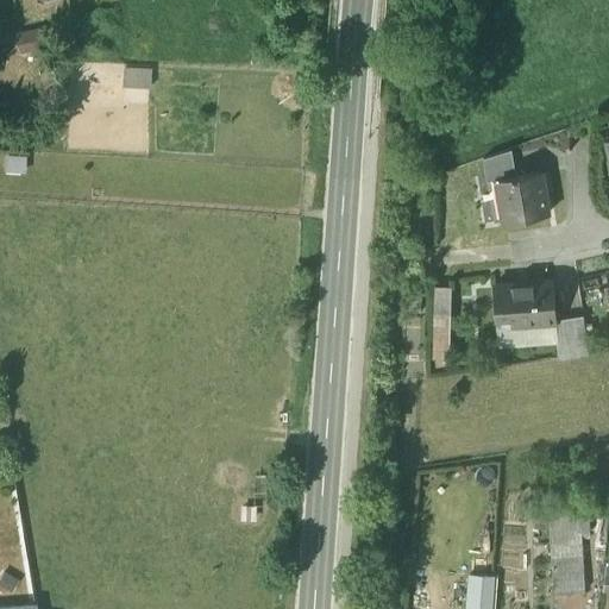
[(150,87),(150,68),(124,67),(123,86),(150,87)]
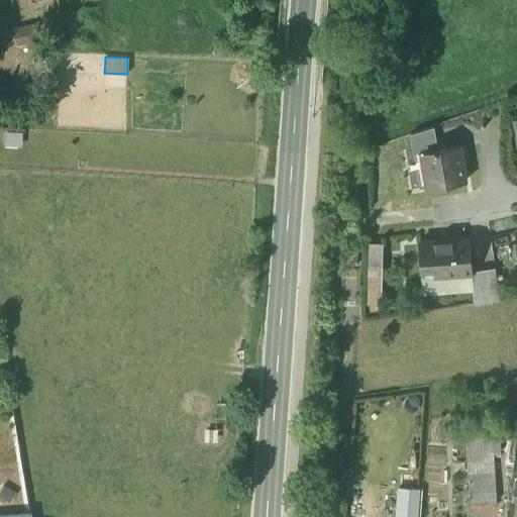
[(434,127),(411,134),(414,151),(424,149),(438,147),(434,127)]
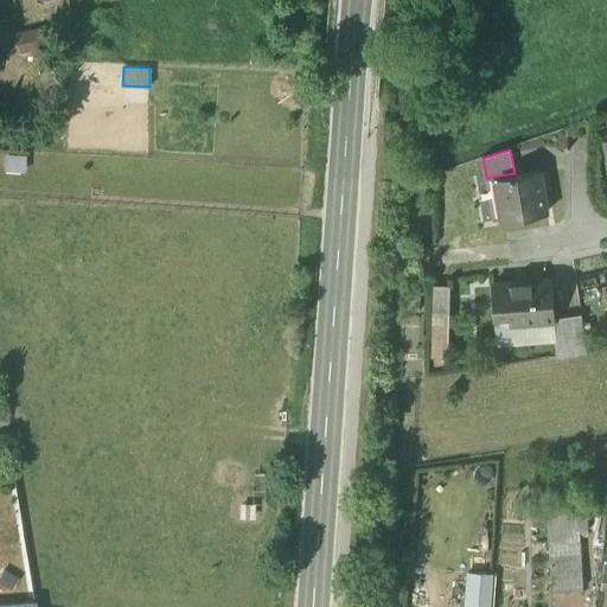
[(27,157),(6,155),(6,172),(26,173),(27,157)]
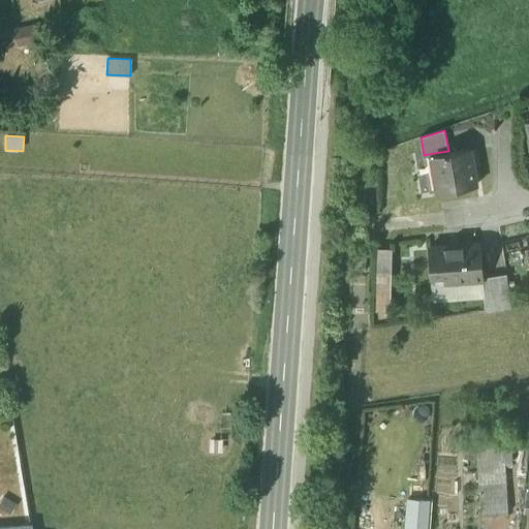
[(448,151),(434,153),(441,189),(477,183),(471,147),(448,151)]
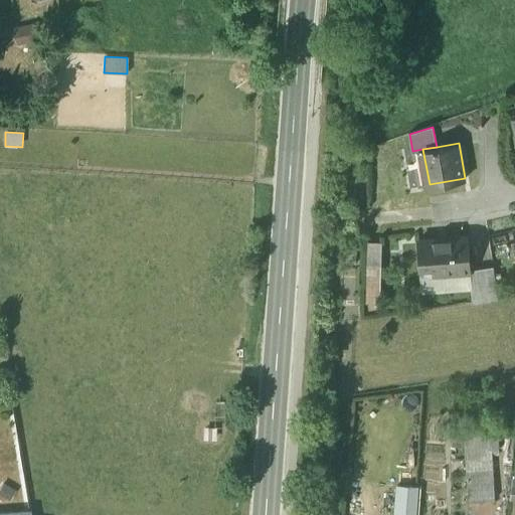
[(422,149),(412,151),(419,186),(430,184),(422,149)]
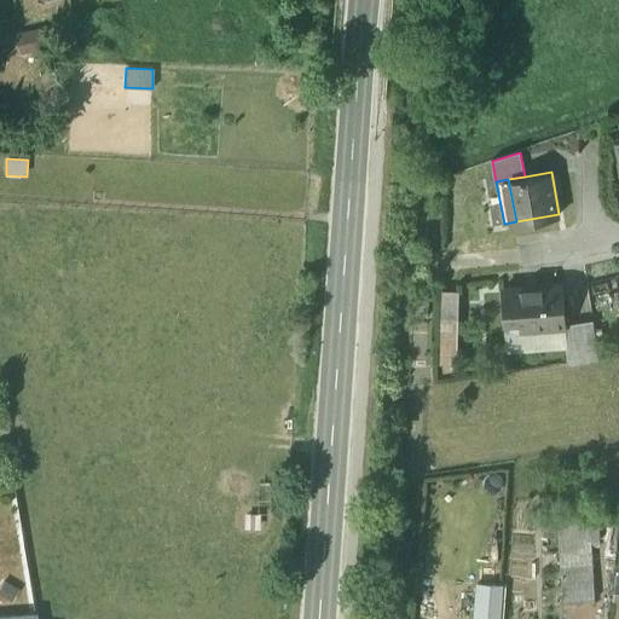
[(561,282),(503,287),(507,325),(520,324),(565,319),(561,282)]
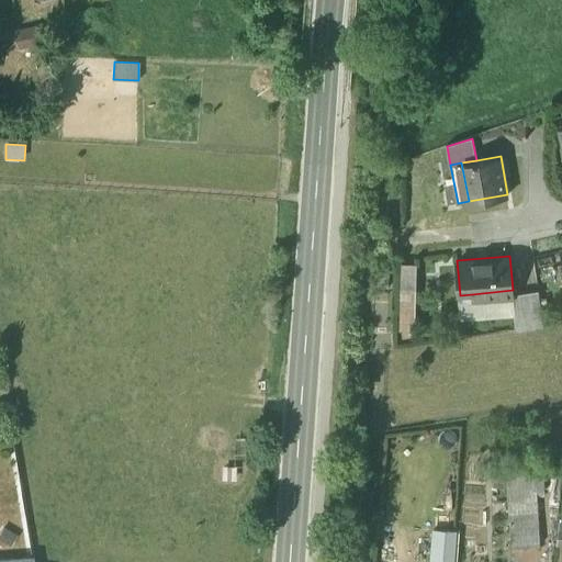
[(397,263),(395,332),(412,332),(414,265),(397,263)]
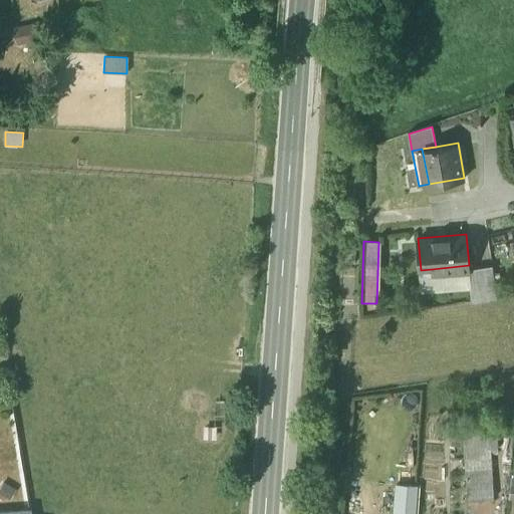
[(470,270),(469,265),(432,269),(433,280),(470,277),(470,270)]
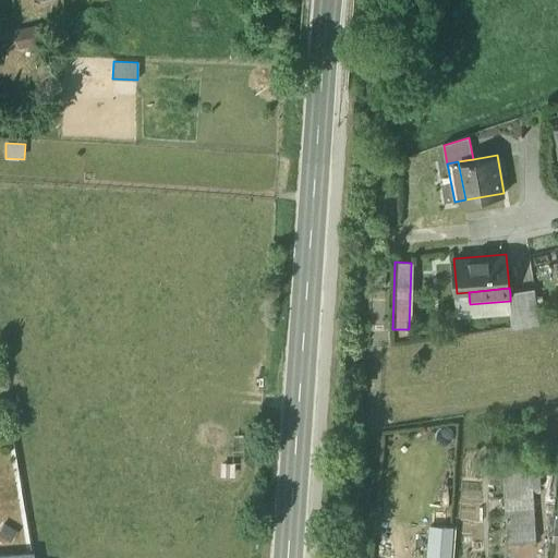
[(535,290),(510,293),(510,301),(511,314),(509,315),(511,329),(540,325),(535,290)]
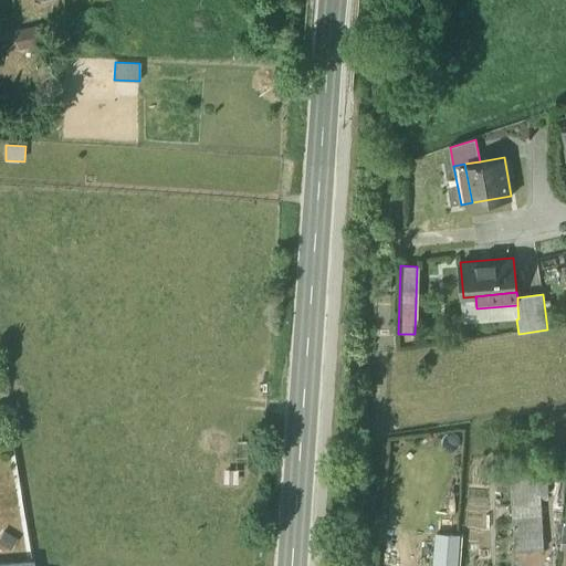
[(509,477),(514,553),(544,552),(538,475),(509,477)]
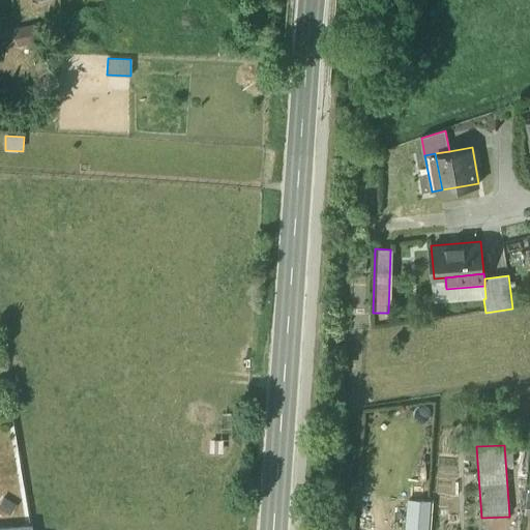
[(417,501),(414,529),(430,529),(433,502),(417,501)]
